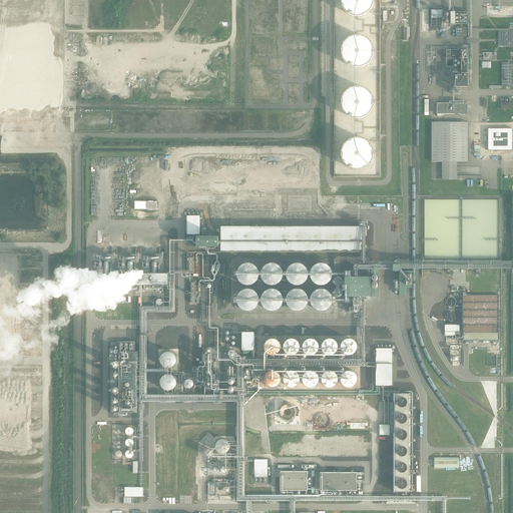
[(373,3),(373,0),(341,0),(341,2),(342,5),(343,8),(344,10),(347,13),(349,14),(352,16),(355,16),(358,17),(361,16),(364,15),(367,14),(369,12),(371,9),(372,6),(373,3)]
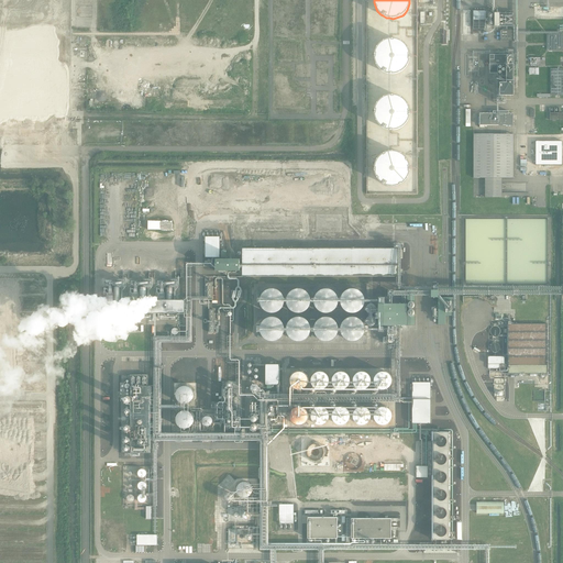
[(486,11),(473,11),(473,30),(486,30),(486,11)]
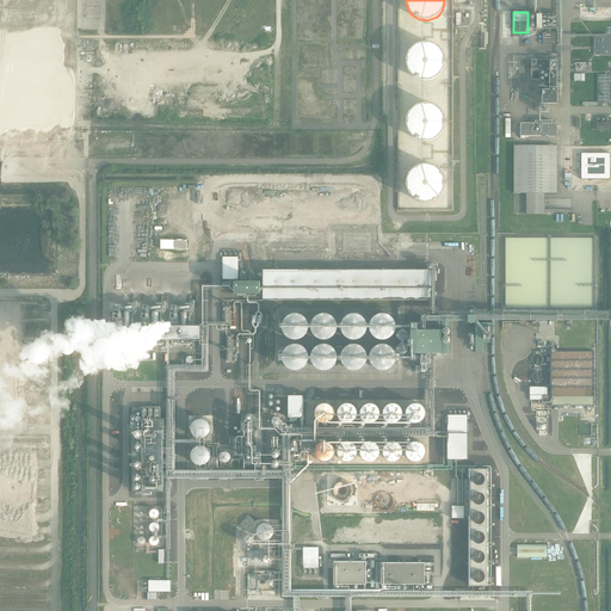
[(543,44),(557,44),(557,32),(543,32),(543,44)]
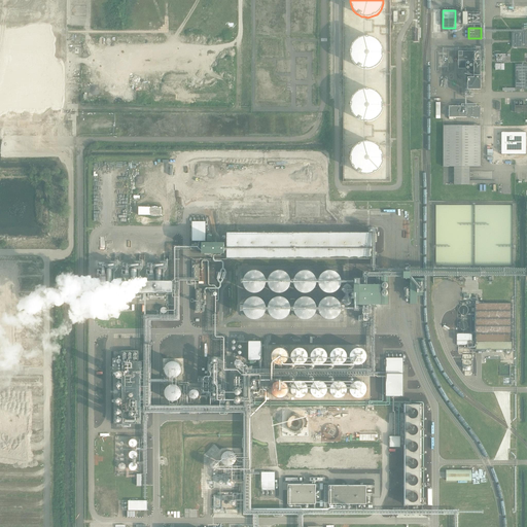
[(526,47),(526,32),(515,32),(514,33),(514,46),(515,47),(526,47)]
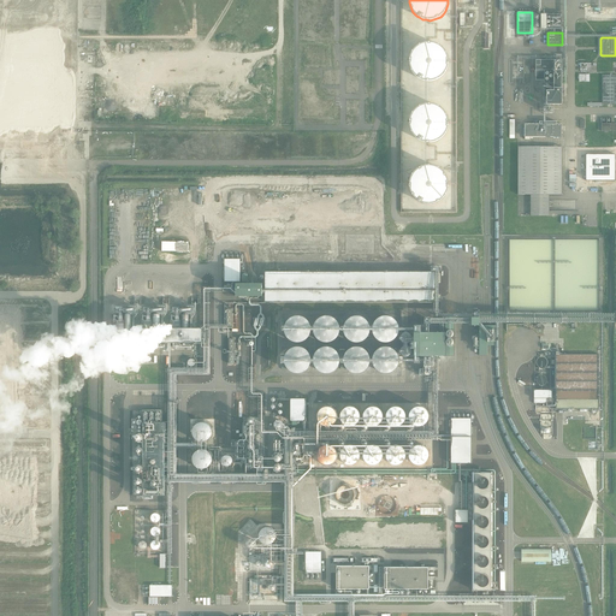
[(448,65),(449,61),(448,58),(446,54),(445,51),(443,48),(440,46),(437,43),(433,42),(430,42),(426,42),(422,43),(419,45),(416,47),(414,49),(412,53),(410,57),(409,60),(409,64),(410,67),(412,71),(414,73),(416,76),(419,78),(422,80),(426,81),(430,81),(433,81),(437,80),(440,77),(443,75),(445,72),(446,69),(448,65)]
